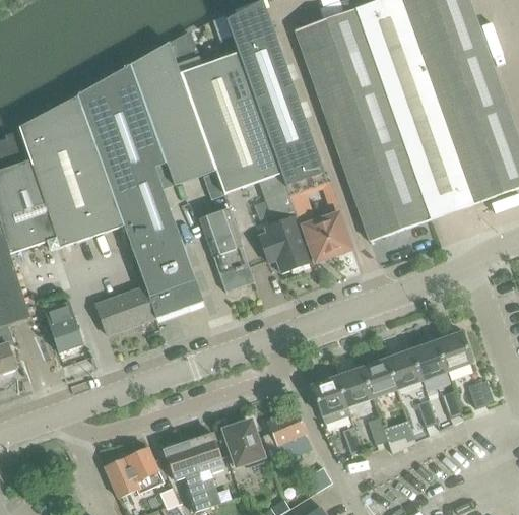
[(260,0),(224,17),(235,45),(237,51),(249,83),(281,173),(285,184),(288,183),(323,171),(283,60),(273,31),(262,0),(260,0)]
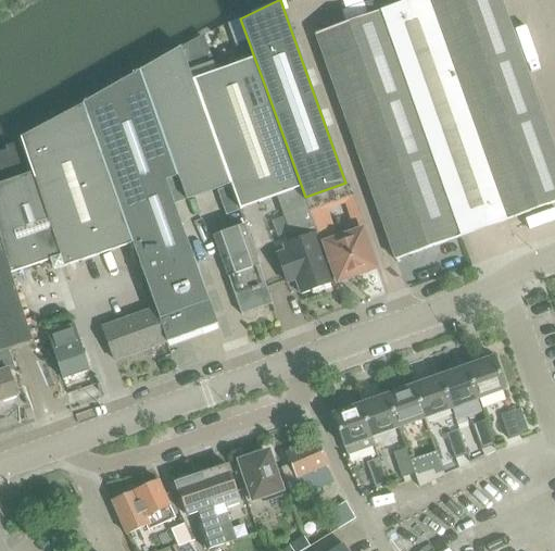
[(403,0),(339,23),(315,32),(395,257),(458,235),(554,199),(554,151),(509,25),(501,0),(403,0)]
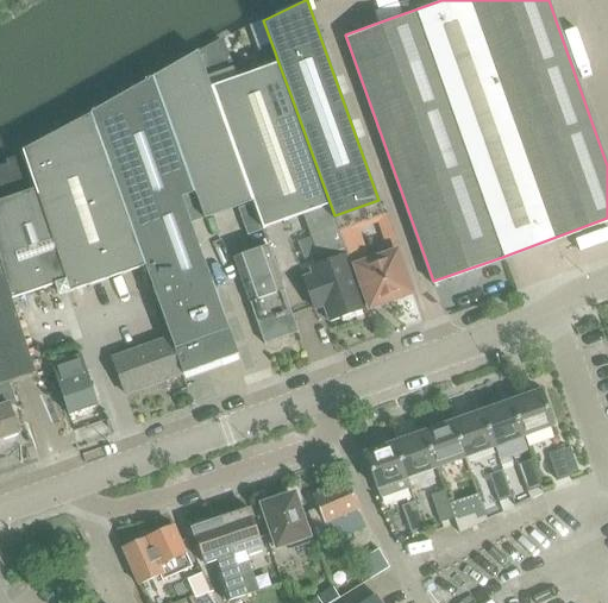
[(198,51),(151,76),(193,190),(194,189),(204,215),(250,199),(227,133),(210,83),(198,51)]
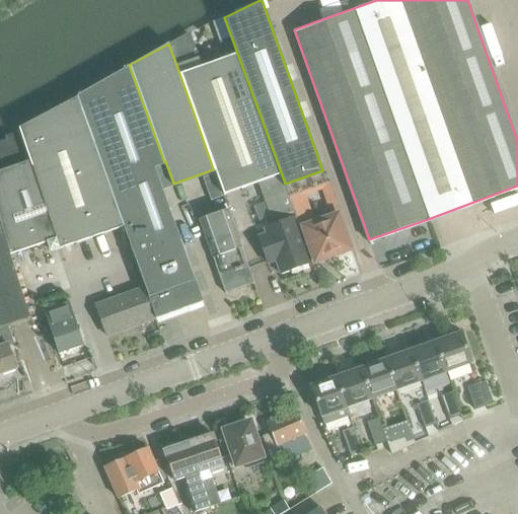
[(224,55),(178,71),(194,114),(213,169),(215,168),(224,193),(259,180),(271,217),(274,217),(275,222),(265,226),(267,231),(257,234),(268,261),(276,259),(281,272),(310,261),(295,215),(296,215),(285,184),(281,172),(248,83),(236,51),(224,55)]
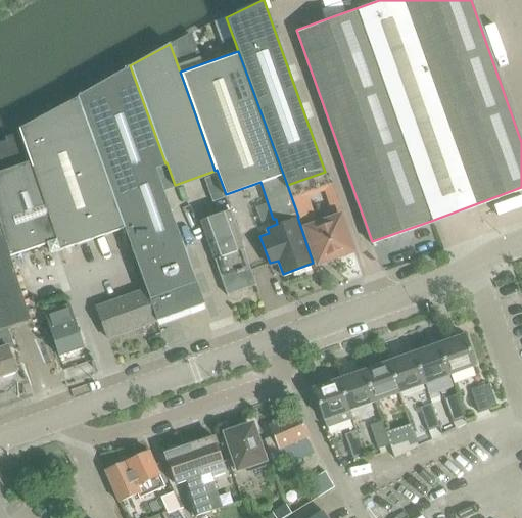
[(130,65),(77,94),(157,318),(202,301),(154,167),(165,163),(130,65)]
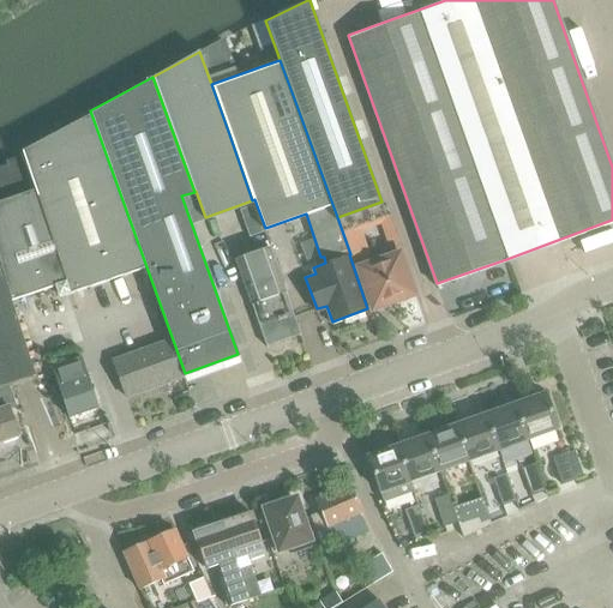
[(89,112),(22,148),(24,154),(28,164),(26,164),(70,292),(90,288),(144,269),(124,211),(103,155),(104,154),(89,112)]
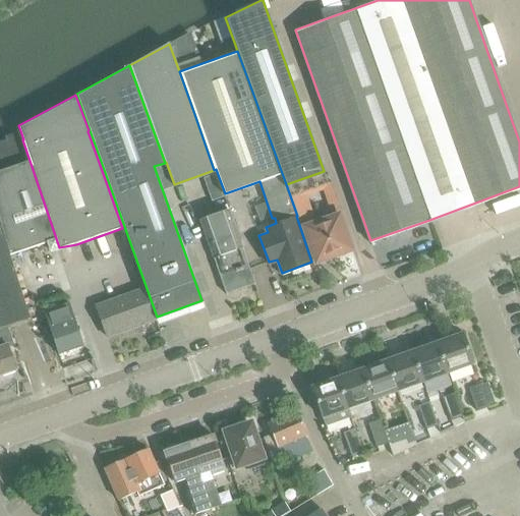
[(0,223),(9,252),(17,250),(46,240),(48,246),(53,249),(59,247),(22,139),(23,139),(20,130),(5,136),(6,138),(0,140),(0,223)]
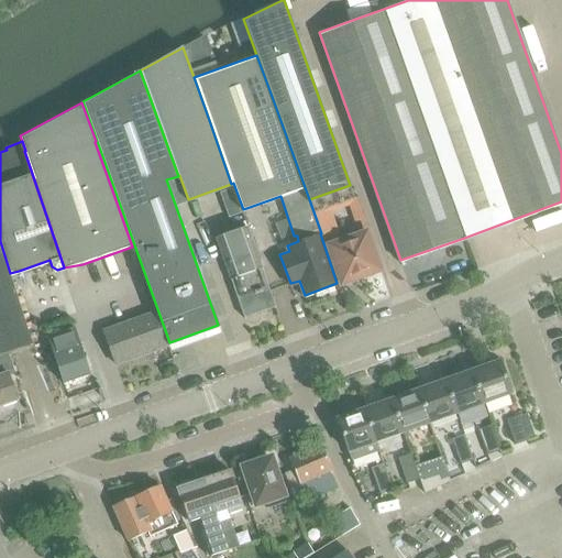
[(237,200),(224,205),(228,214),(240,209),(237,200)]
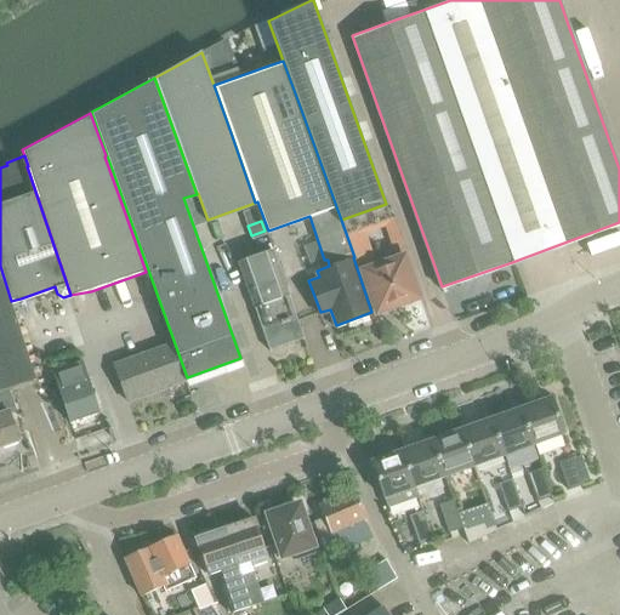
[(269,348),(303,336),(273,249),(239,261),(269,348)]
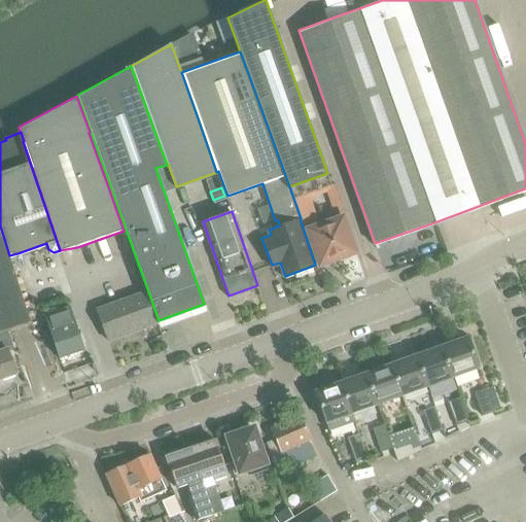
[(308,229),(320,264),(355,251),(343,216),(308,229)]
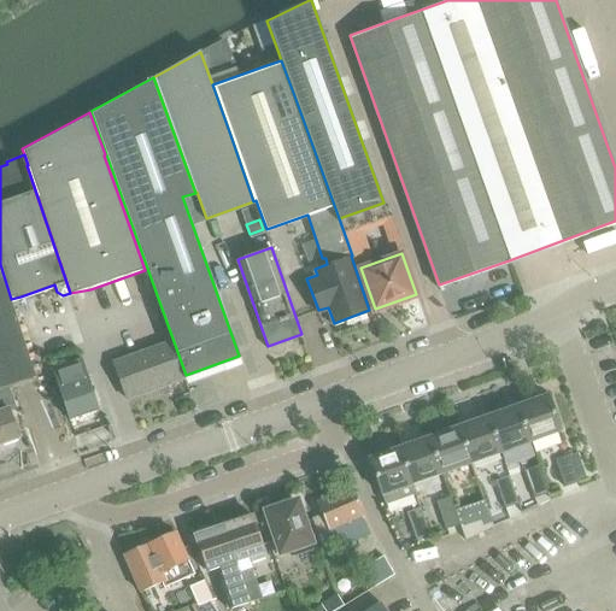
[(0,412),(4,411),(10,409),(16,407),(13,403),(9,386),(36,377),(11,299),(0,264),(0,412)]
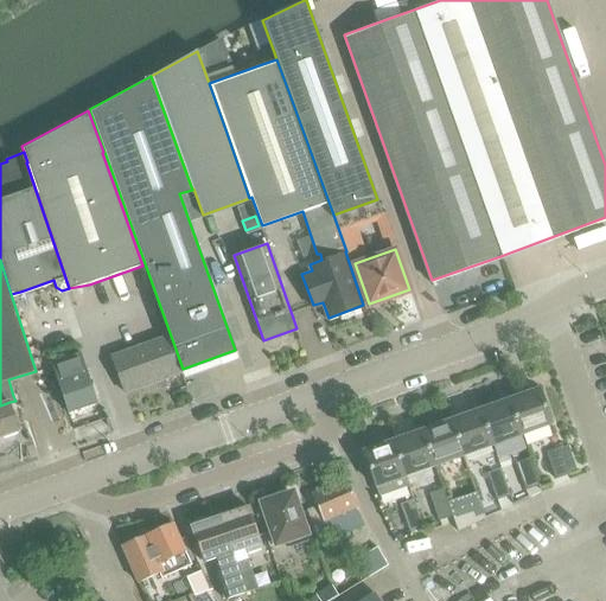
[(125,390),(179,370),(167,334),(112,353),(125,390)]
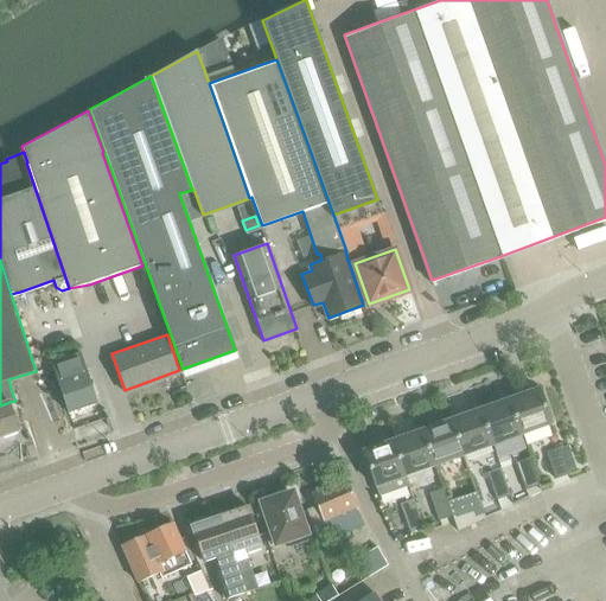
[(68,410),(96,401),(80,351),(51,362),(68,410)]
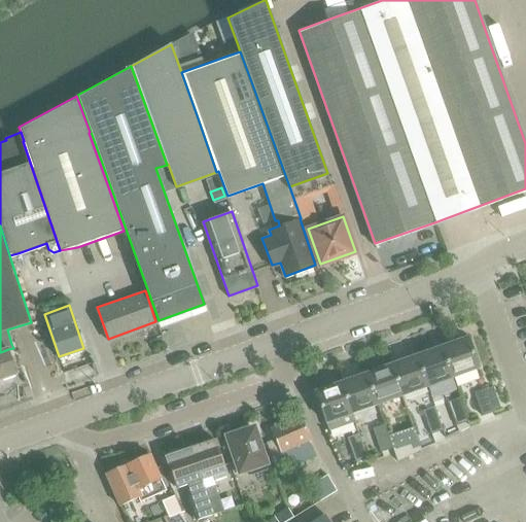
[(466,335),(441,344),(452,376),(478,367),(466,335)]
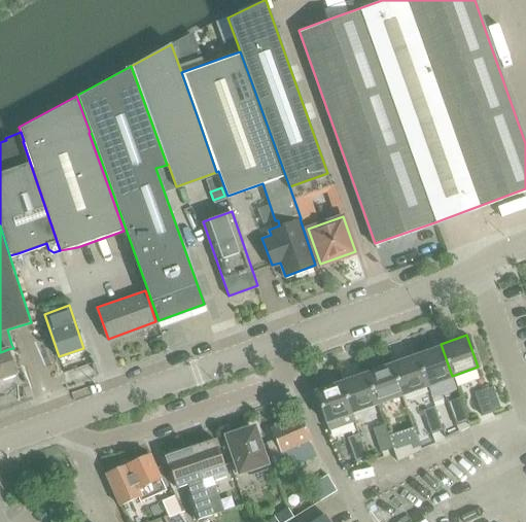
[(441,344),(415,353),(426,385),(452,376),(441,344)]
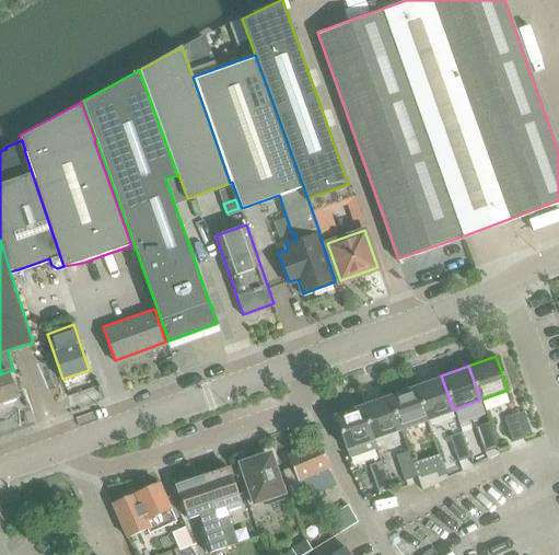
[(0,402),(18,395),(9,371),(3,373),(0,374),(0,402)]
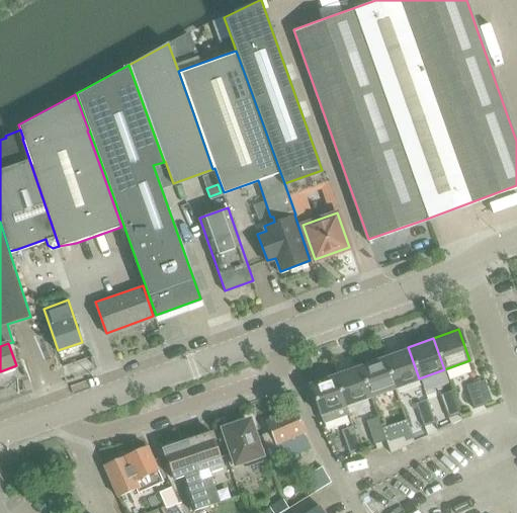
[(408,347),(383,355),(395,387),(419,378),(408,347)]
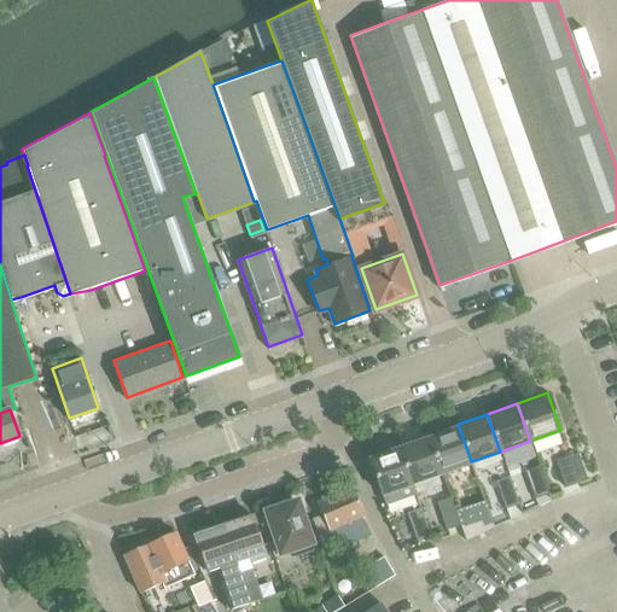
[(458,424),(429,435),(442,472),(471,461),(458,424)]
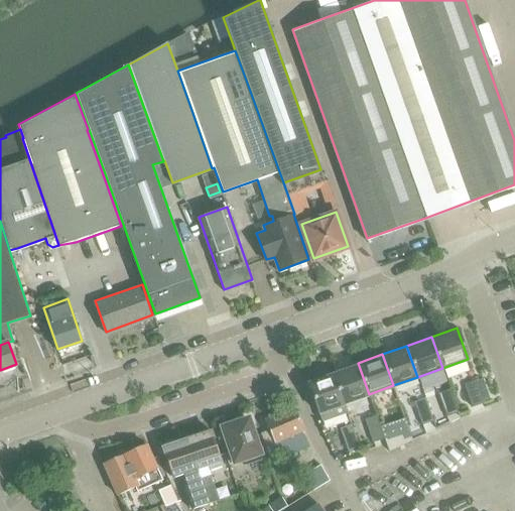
[(358,363),(334,371),(345,402),(369,394),(358,363)]
